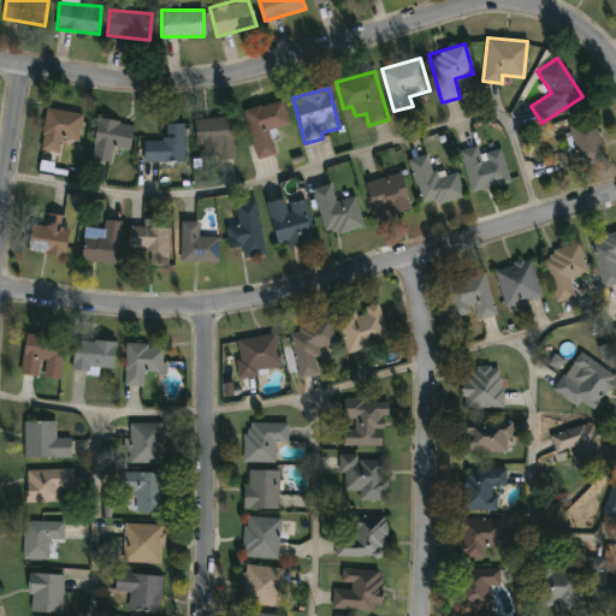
[(288,124),(271,129),(277,154),(255,159),(243,110),(283,100),(288,124)]
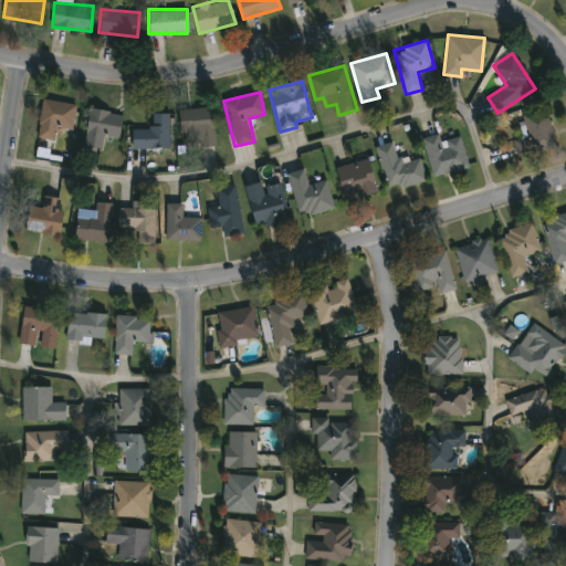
[(55,127),(53,137),(38,135),(42,98),(75,103),(72,129),(55,127)]
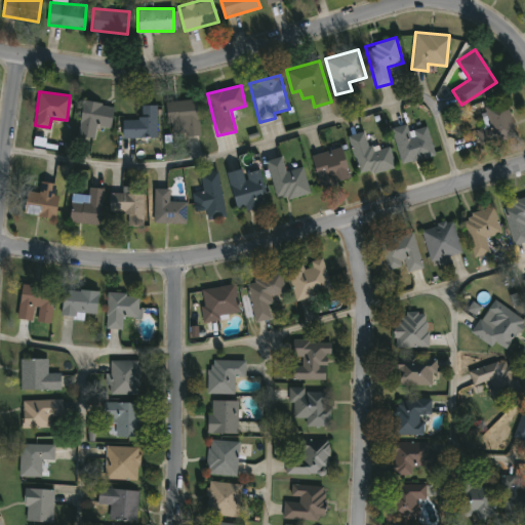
[(165,101),(197,99),(198,135),(178,136),(178,125),(166,125),(165,101)]
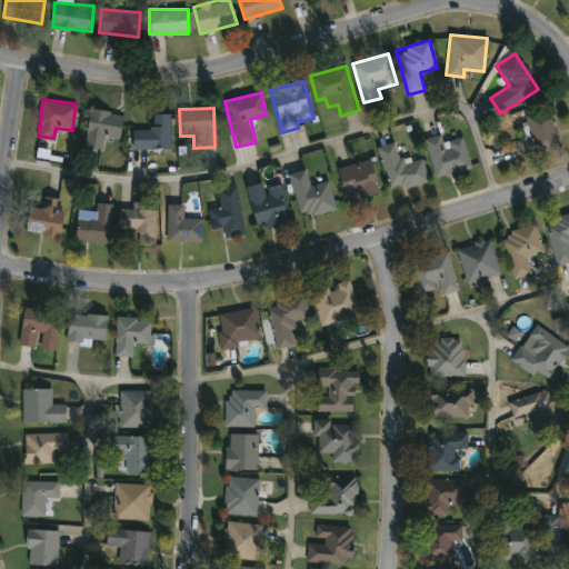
[(101,149),(85,147),(88,109),(122,112),(120,138),(103,136),(101,149)]
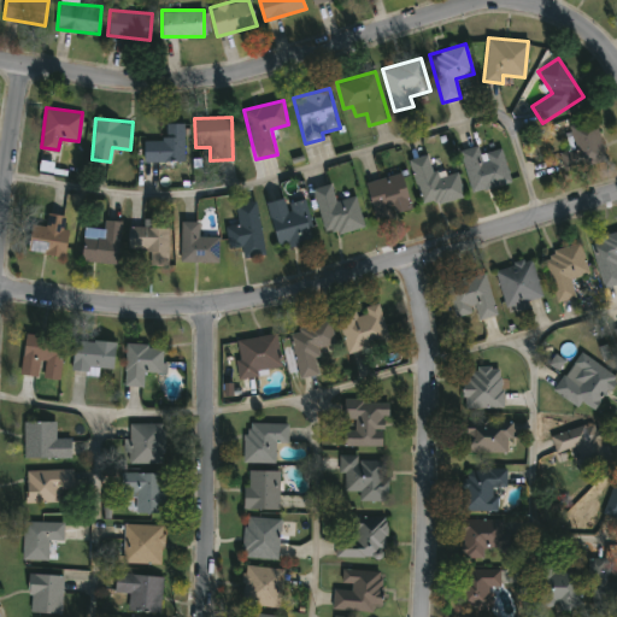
[(605,162),(563,171),(559,153),(576,148),(571,127),(595,121),(605,162)]
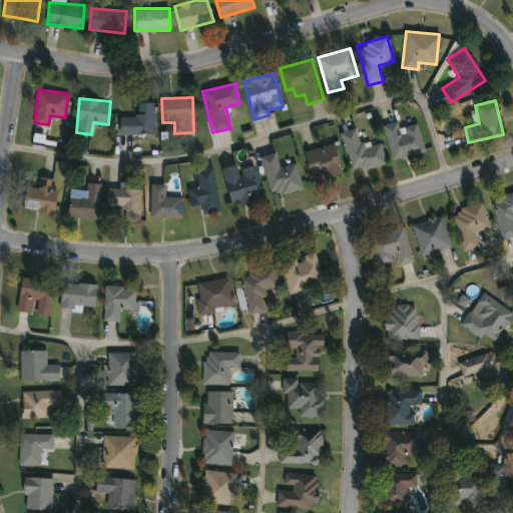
[(152,102),(152,135),(119,135),(119,116),(137,116),(137,102),(152,102)]
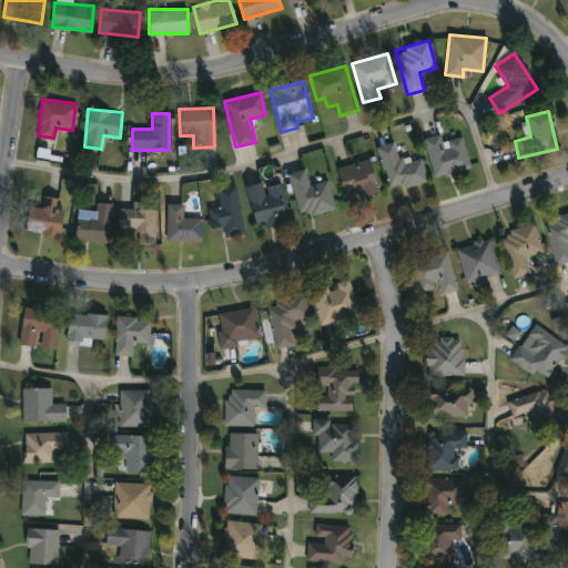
[(469,168),(434,176),(424,138),(439,133),(442,141),(462,135),(469,168)]
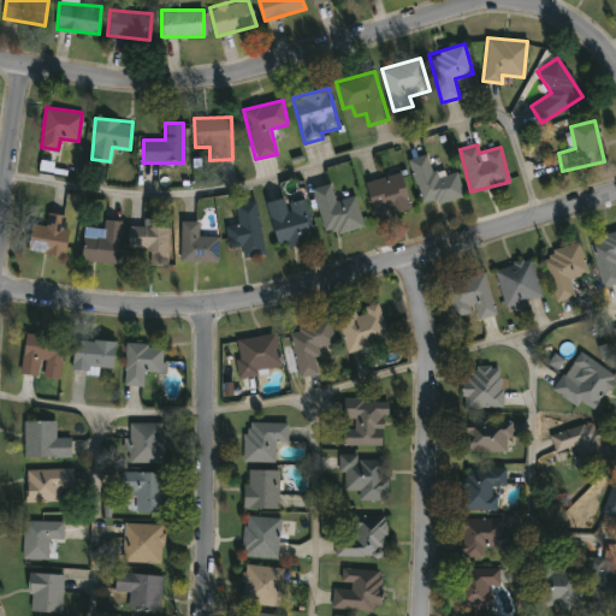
[(456,172),(462,195),(421,206),(409,159),(427,154),(433,178),(456,172)]
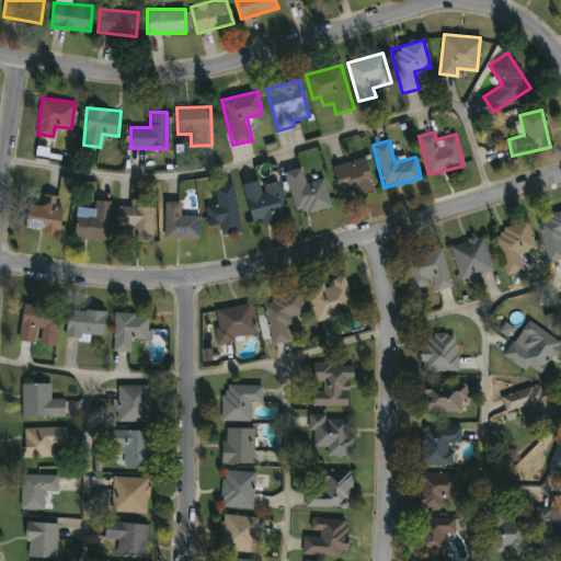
[(342,198),(332,165),(365,157),(375,189),(342,198)]
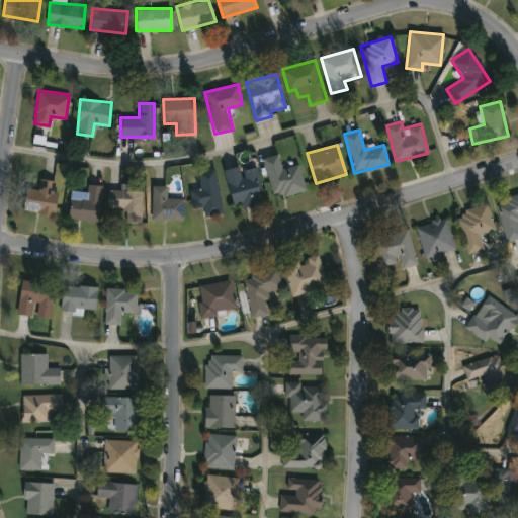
[(299,164),(305,191),(272,197),(264,158),(278,155),(281,168),(299,164)]
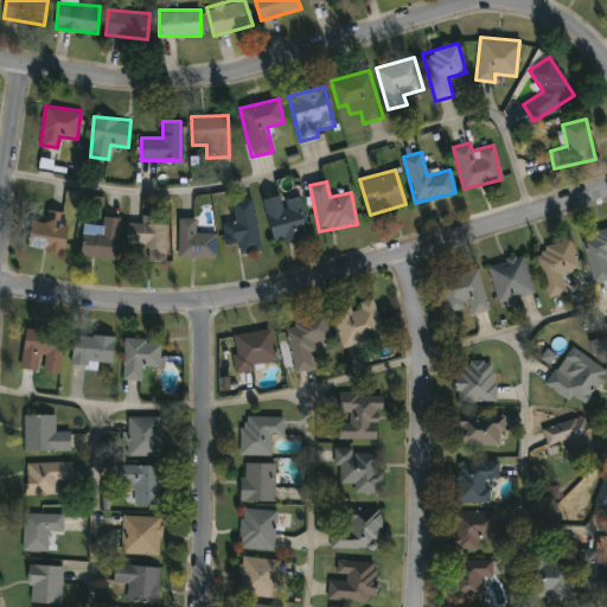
[(263,198),(280,196),(280,198),(300,195),(307,237),(270,243),(263,198)]
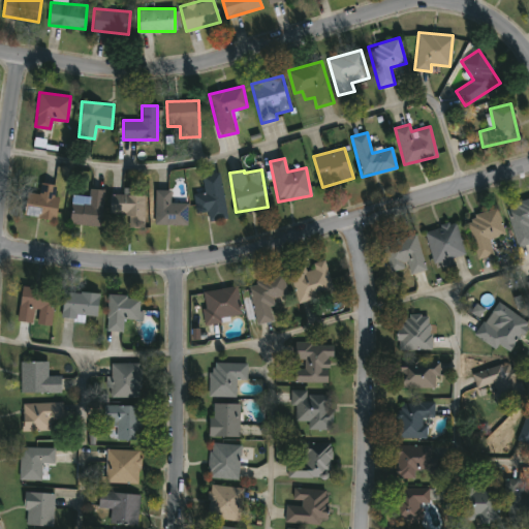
[(220,173),(225,219),(208,221),(207,211),(195,213),(192,187),(203,186),(201,175),(220,173)]
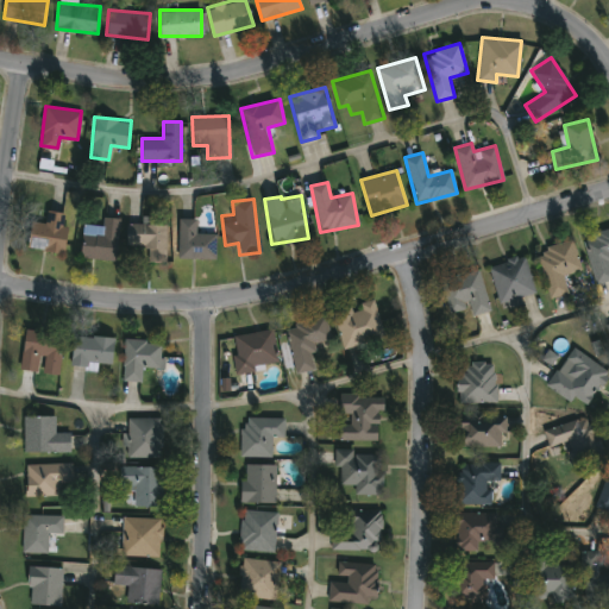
[(44,223),(46,209),(68,213),(63,251),(27,248),(31,221),(44,223)]
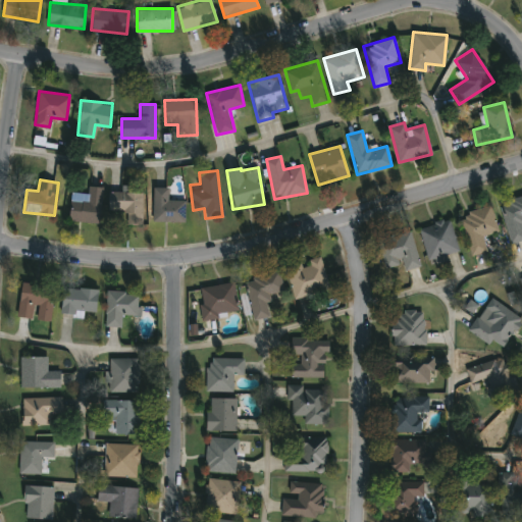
[(103,188),(99,223),(69,220),(71,194),(87,195),(88,186),(103,188)]
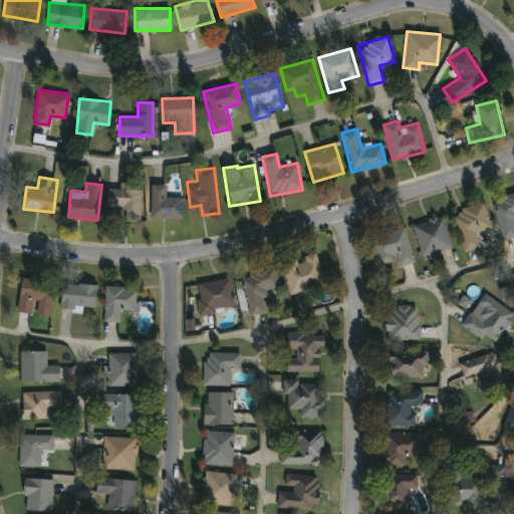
[(150,219),(150,185),(168,185),(168,194),(179,194),(179,219),(150,219)]
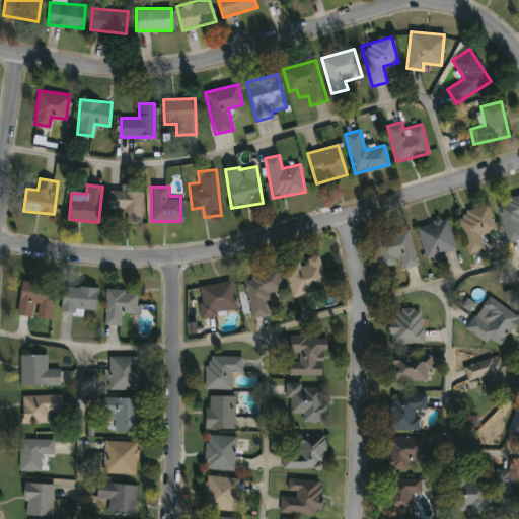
[(126,223),(126,210),(108,210),(108,191),(144,191),(144,223),(126,223)]
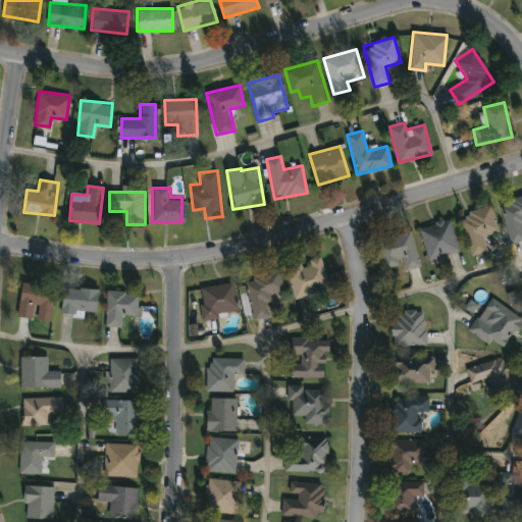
[(500,202),(521,196),(521,217),(521,218),(521,222),(521,240),(510,243),(500,202)]
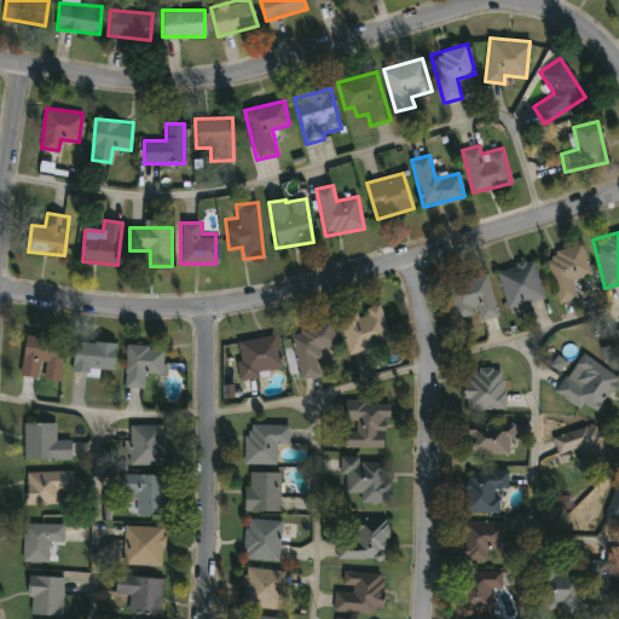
[(577,298),(559,302),(544,255),(582,243),(591,275),(572,281),(577,298)]
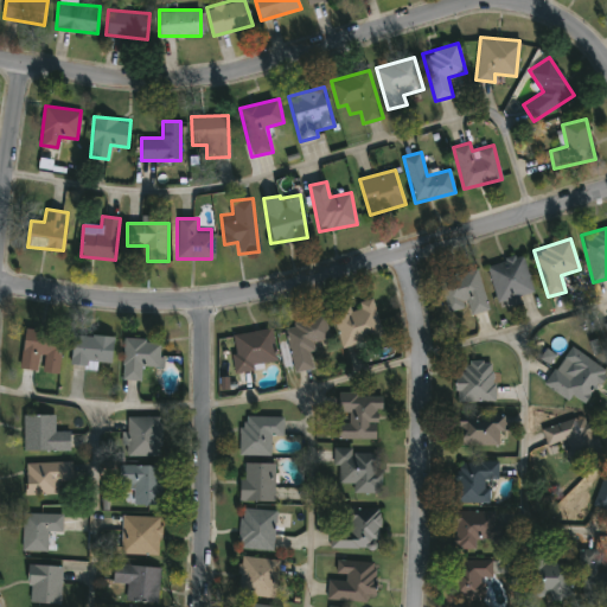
[(498,302),(487,264),(523,255),(534,293),(498,302)]
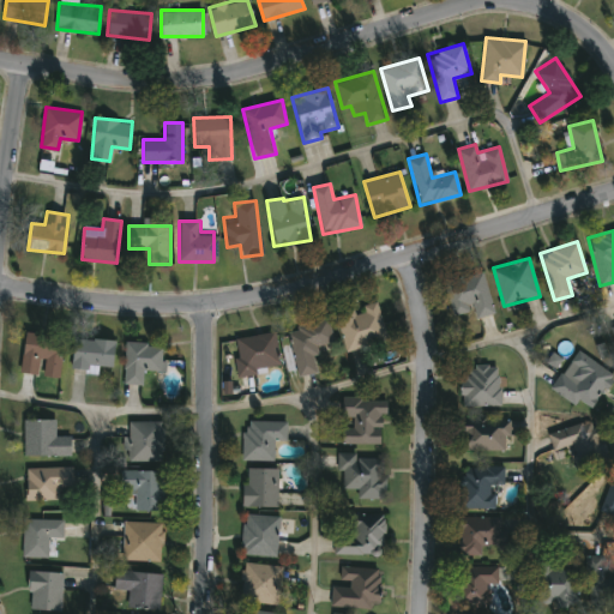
[(473,308),(452,314),(443,281),(482,271),(493,312),(475,317),(473,308)]
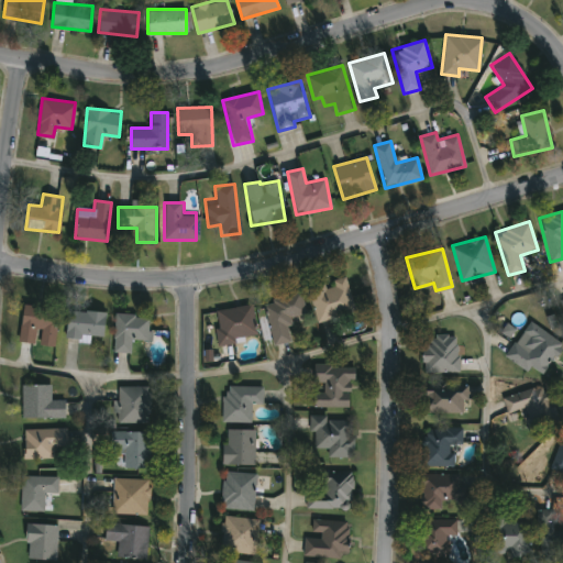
[(308,286),(345,277),(354,311),(316,320),(308,286)]
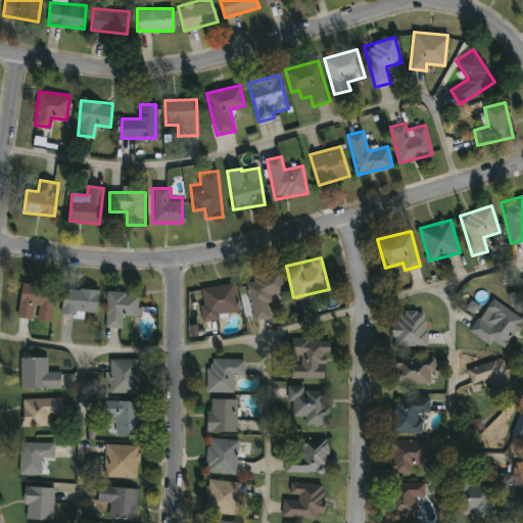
[(284,291),(266,295),(270,316),(254,320),(245,278),(280,271),(284,291)]
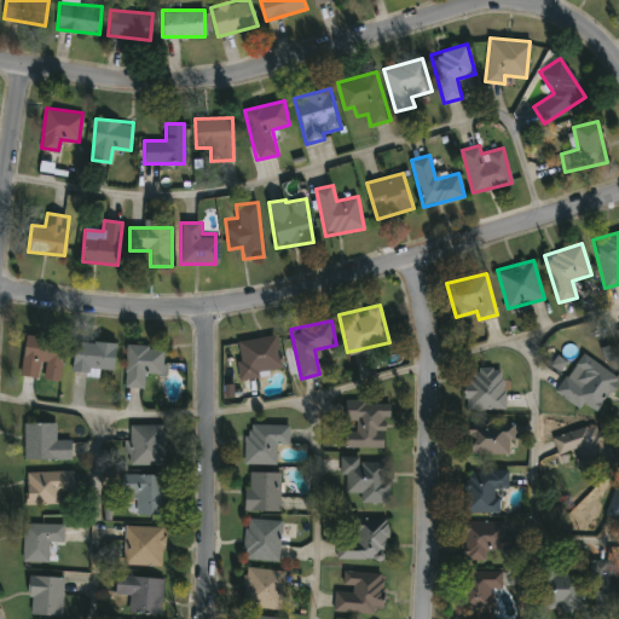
[(59,380),(40,379),(40,376),(21,375),(24,334),(63,337),(59,380)]
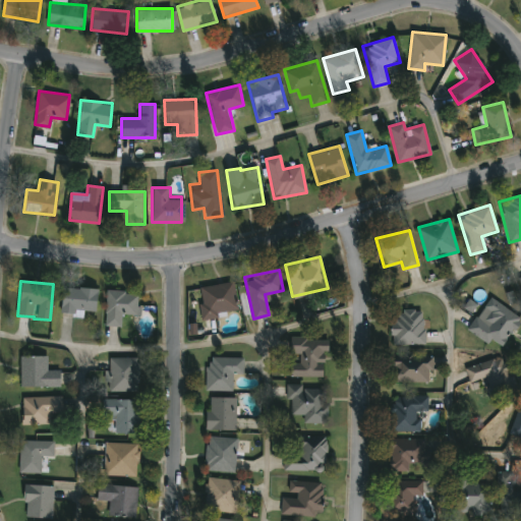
[(197,286),(233,282),(237,312),(201,317),(197,286)]
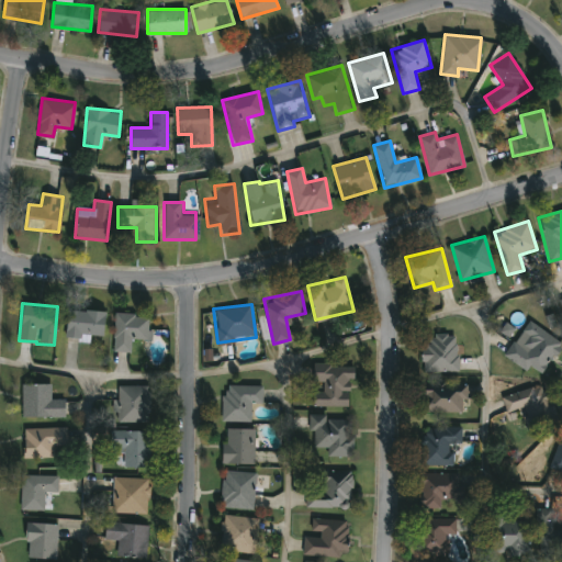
[(104,310),(103,336),(66,336),(66,310),(104,310)]
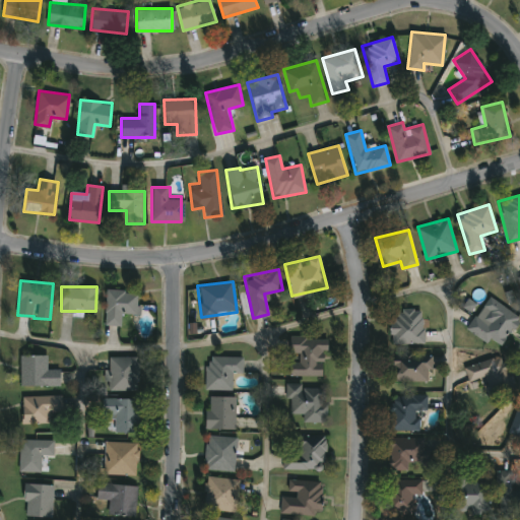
[(121,324),(105,324),(106,289),(138,290),(138,313),(121,313),(121,324)]
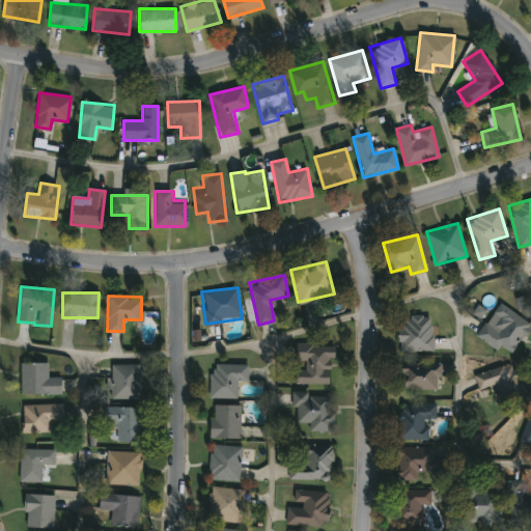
[(477,337),(498,352),(501,346),(512,354),(530,326),(530,324),(500,304),(477,337)]
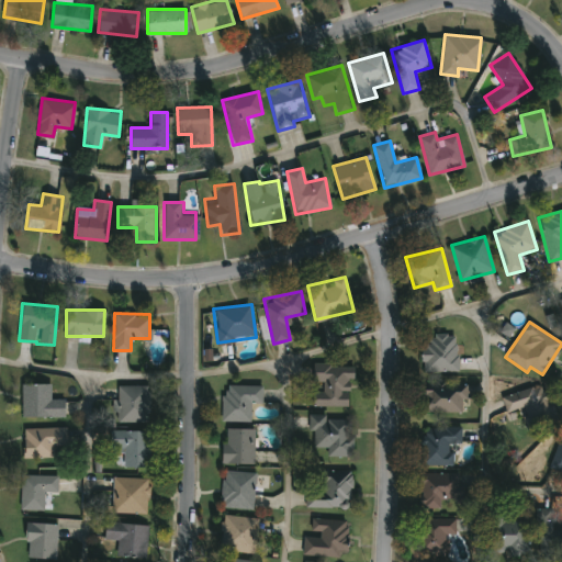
[(458,370),(422,371),(422,334),(458,334),(458,370)]
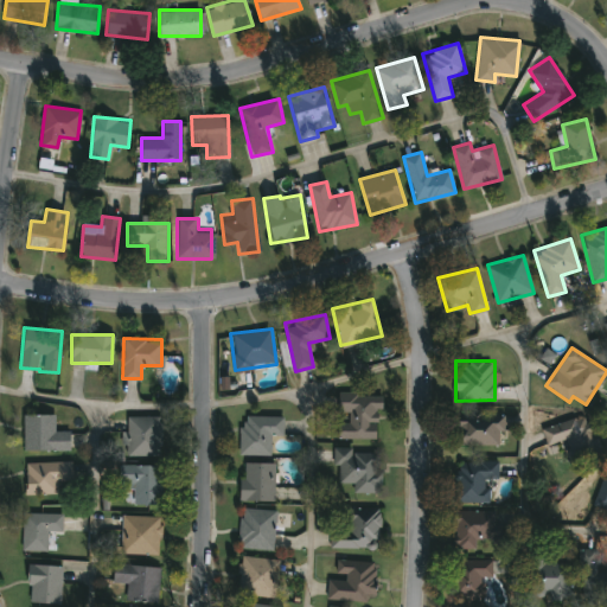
[(338,411),(338,393),(379,394),(378,438),(339,436),(339,422),(347,422),(349,411),(338,411)]
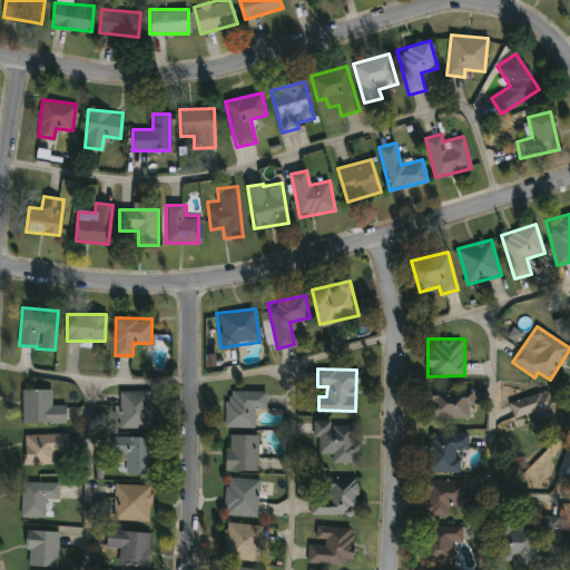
[(21,422),(21,387),(51,387),(51,404),(65,404),(65,422),(21,422)]
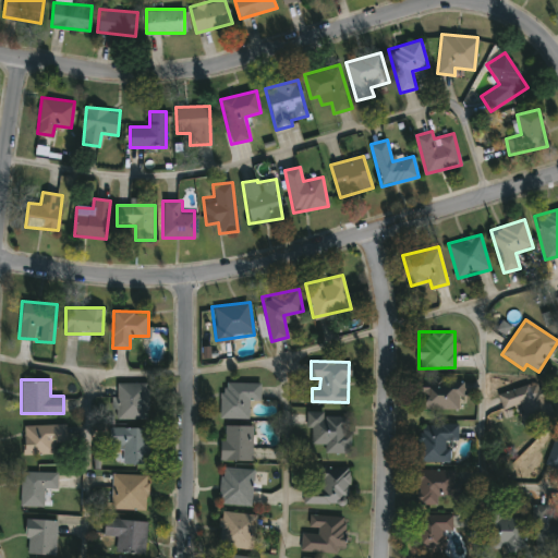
[(523,424),(518,404),(501,409),(497,392),(542,380),(552,416),(523,424)]
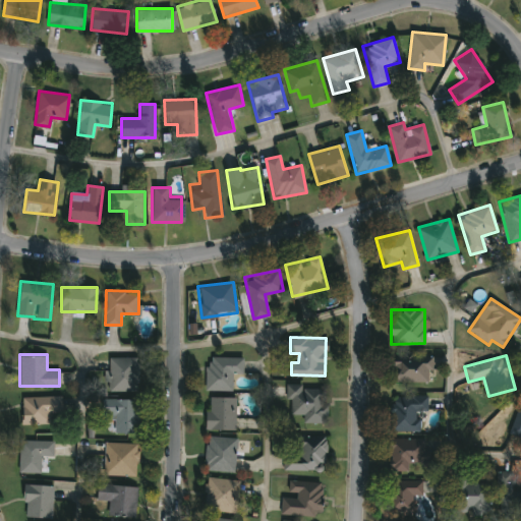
[(138,390),(109,390),(109,356),(138,356),(138,390)]
